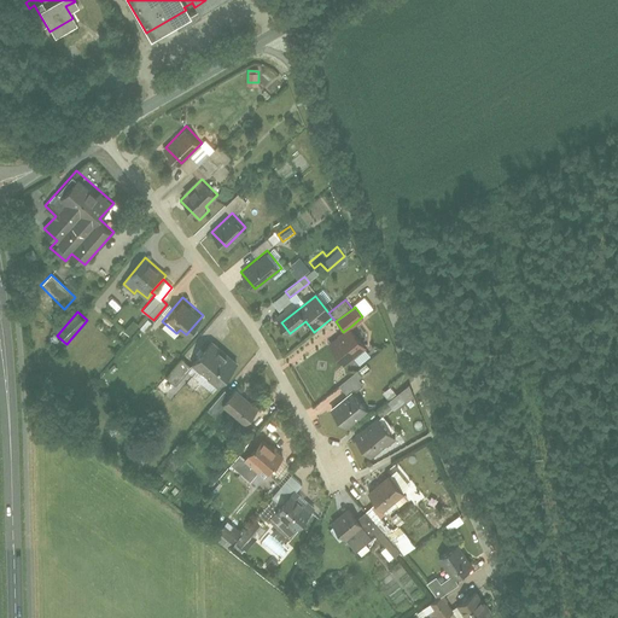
[(133,336),(139,324),(132,319),(126,331),(133,336)]
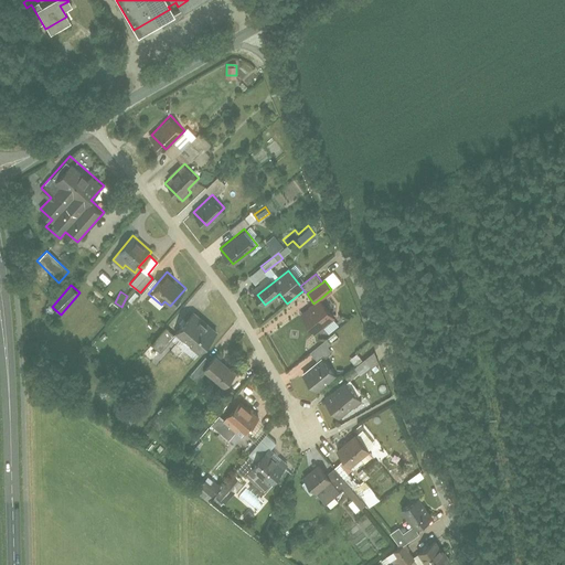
[(313,304),(299,313),(315,333),(336,317),(321,298),(313,304)]
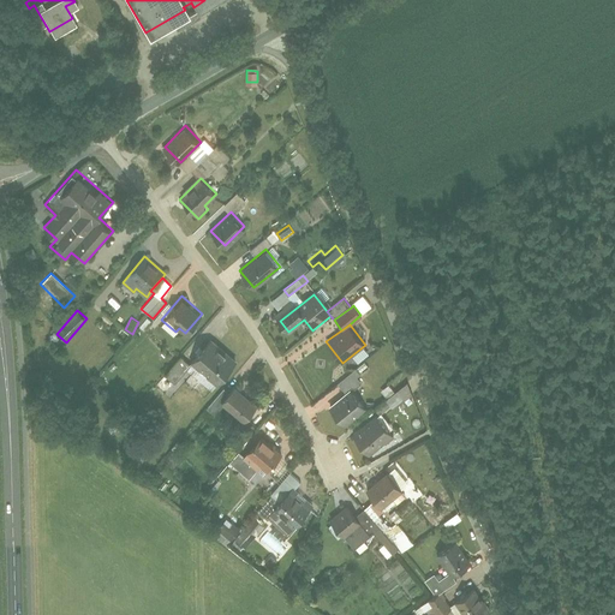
[(208,336),(190,358),(218,381),(236,359),(208,336)]
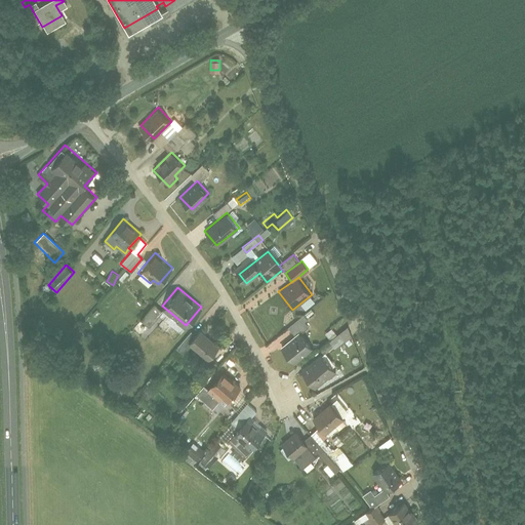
[(154,304),(142,320),(152,327),(164,310),(154,304)]
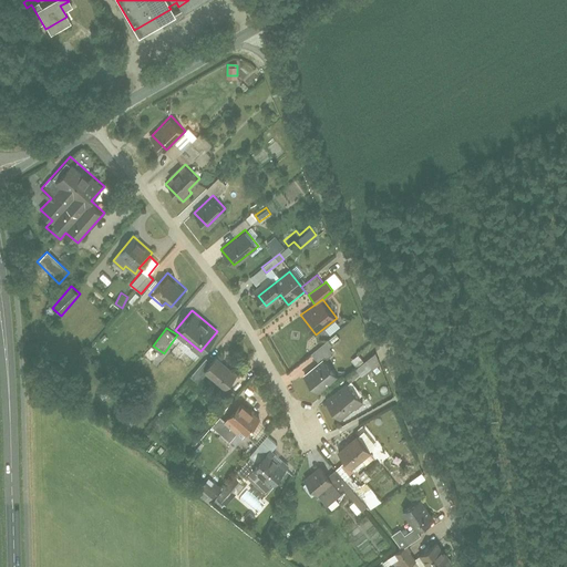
[(319,362),(302,374),(317,394),(340,377),(327,359),(338,351),(329,339),(311,352),(319,362)]
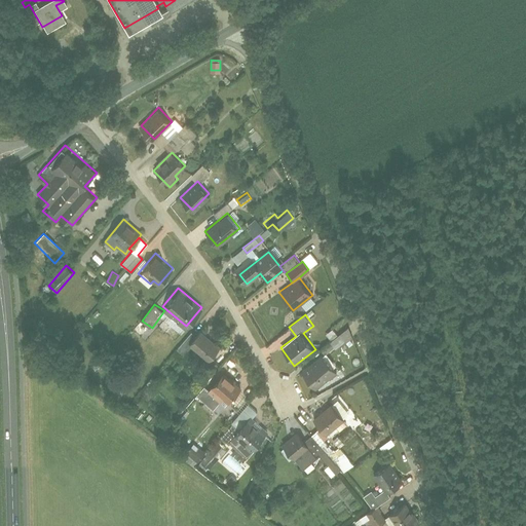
[(345,321),(326,332),(331,340),(321,346),(325,353),(354,336),(345,321)]
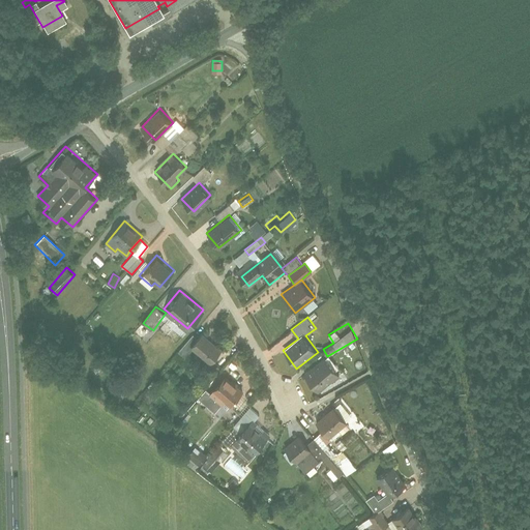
[(192,332),(176,351),(185,357),(192,349),(210,363),(222,348),(201,331),(197,336),(192,332)]
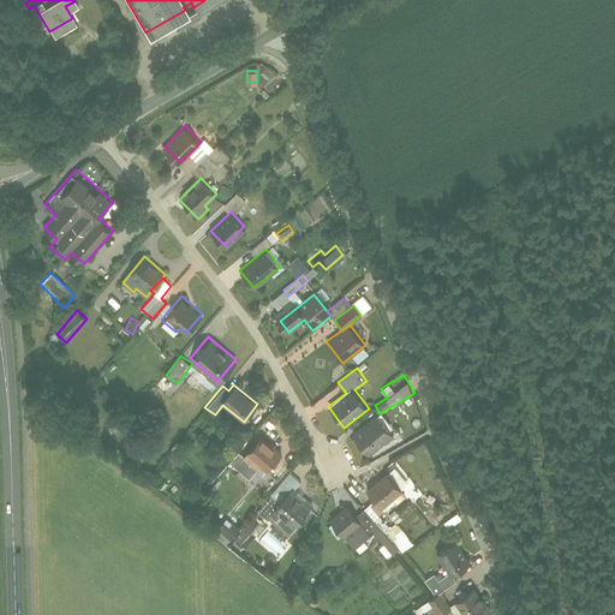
[(378,413),(351,435),(368,458),(396,435),(378,413)]
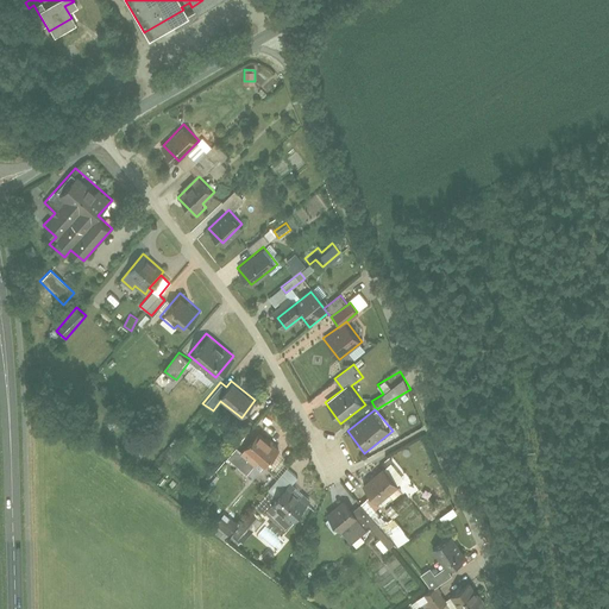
[(237,446),(227,457),(249,473),(257,463),(264,469),(281,449),(258,431),(248,444),(242,451),(237,446)]
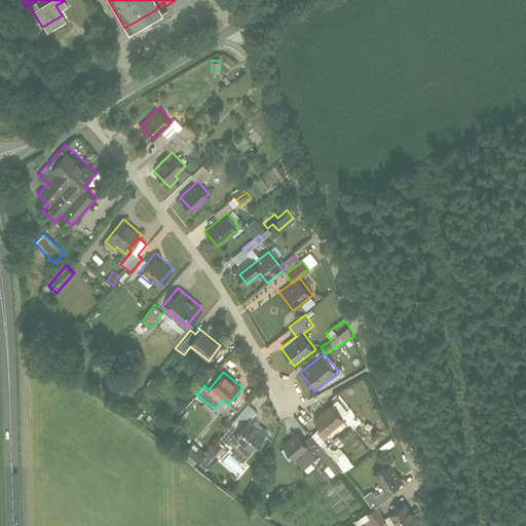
[(237,411),(246,402),(238,396),(230,405),(237,411)]
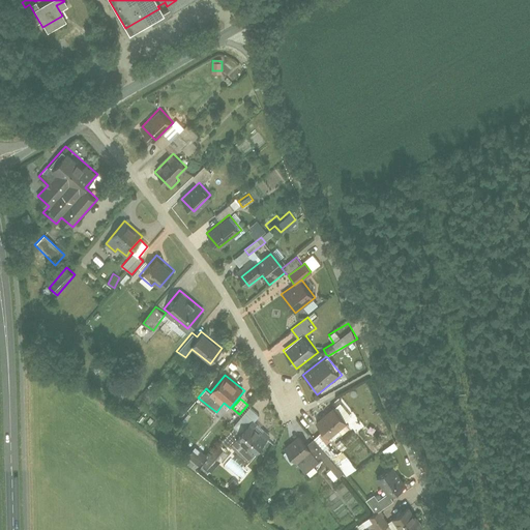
[(332,406),(316,420),(323,429),(332,441),(350,427),(332,406)]
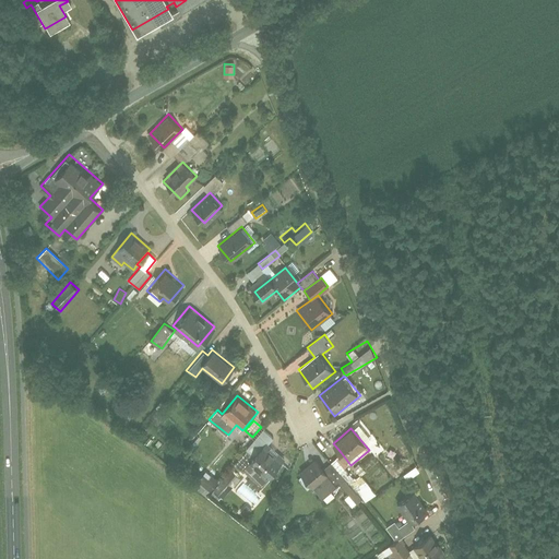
[(266,443),(245,467),(263,484),(285,460),(266,443)]
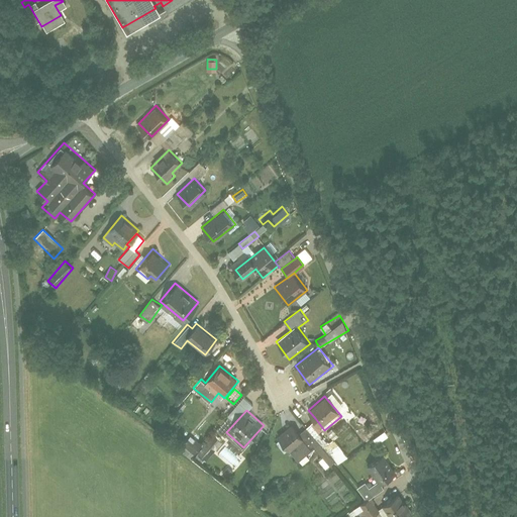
[(315,418),(299,432),(311,448),(327,468),(334,461),(337,464),(346,456),(324,430),(315,418)]
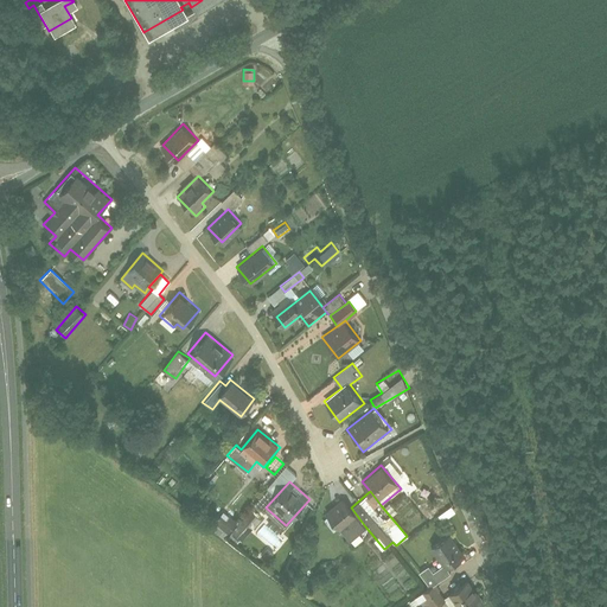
[(343,498),(326,511),(350,540),(365,526),(351,508),(343,498)]
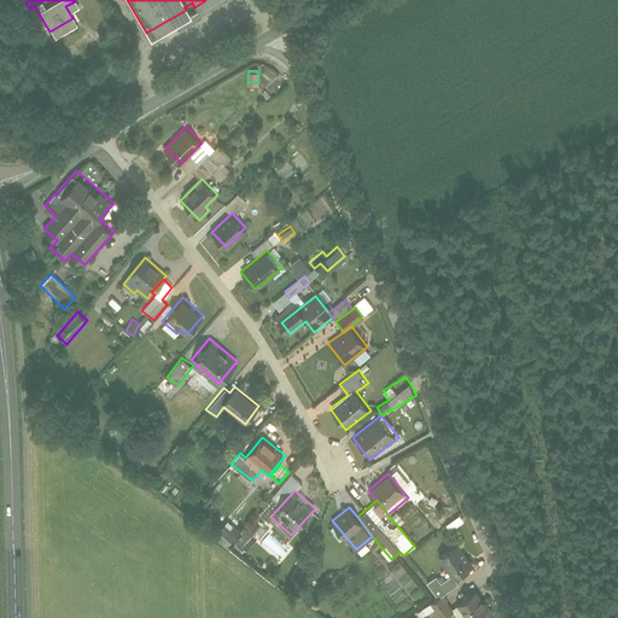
[(227,522),(217,532),(245,557),(268,531),(255,518),(240,534),(227,522)]
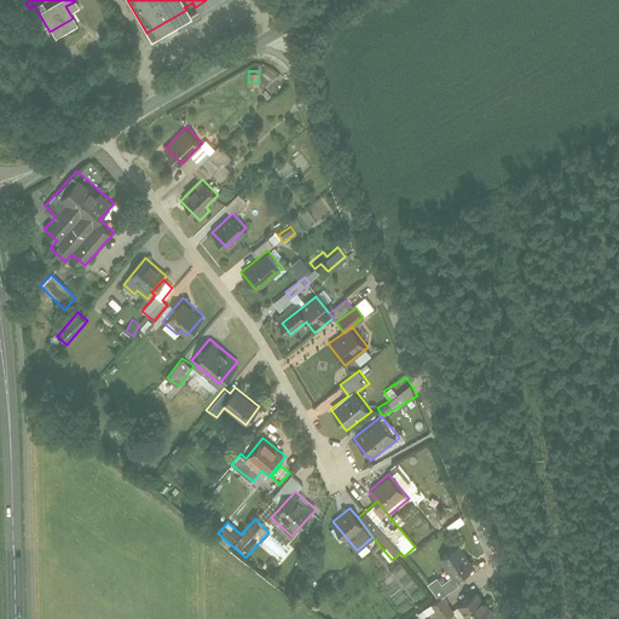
[(458,547),(441,557),(457,580),(474,568),(458,547)]
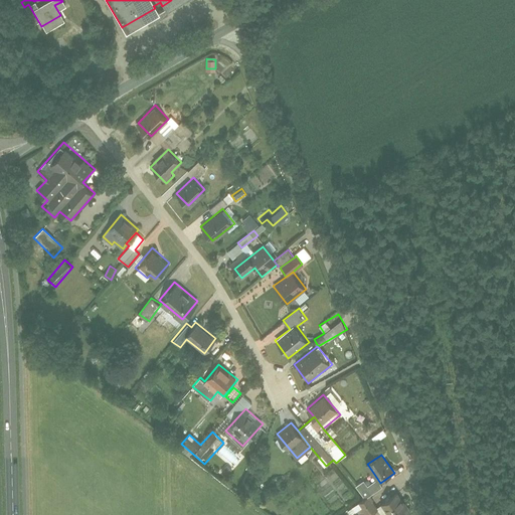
[(362,480),(355,485),(367,500),(370,498),(383,488),(377,479),(367,487),(362,480)]
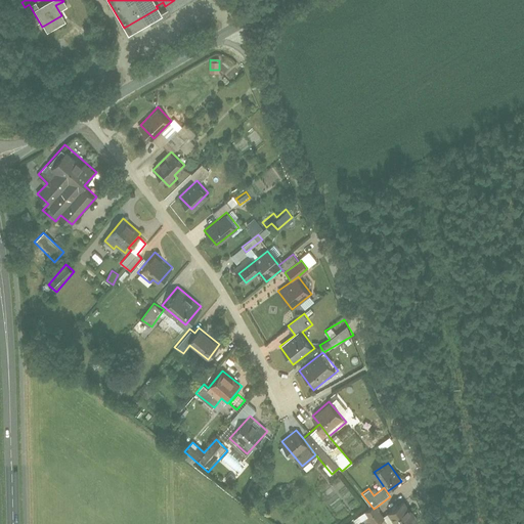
[(385,516),(382,519),(386,523),(411,523),(418,520),(403,503),(385,516)]
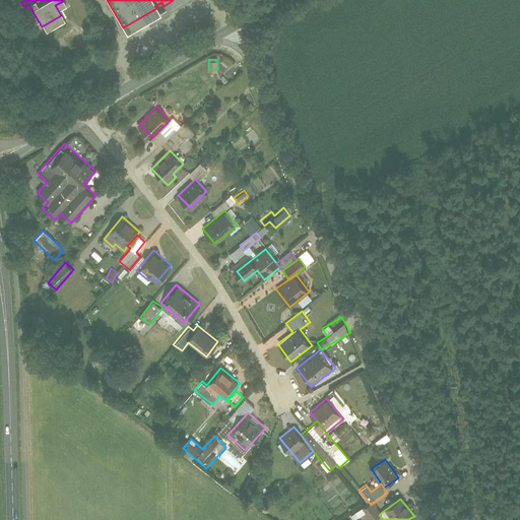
[(382,512),(374,503),(371,505),(363,511),(370,519),(372,519),(379,515),(382,512)]
